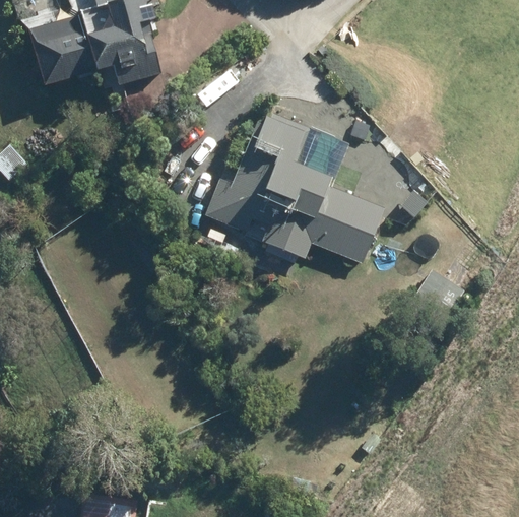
[(80,15),(28,29),(44,84),(114,64),(119,84),(160,72),(146,19),(156,17),(152,1),(156,0),(95,0),(98,6),(80,11),(80,15)]
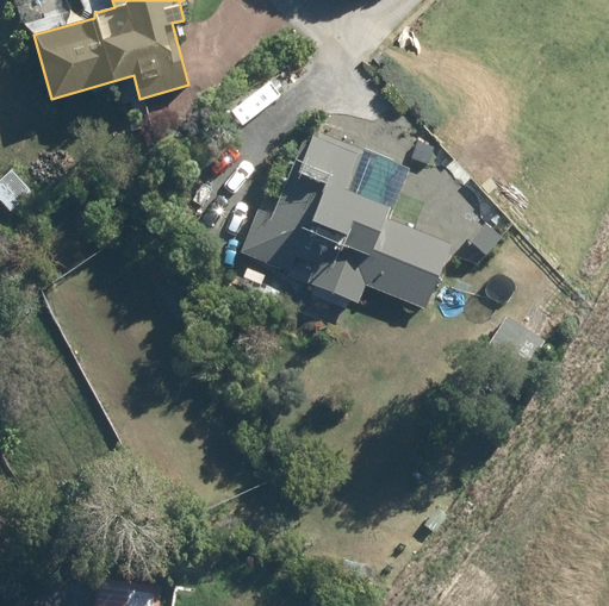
[(364,283),(424,307),(449,243),(389,219),(409,168),(315,131),(309,148),(300,145),(273,214),(260,208),(243,251),(289,268),(294,255),(316,263),(308,282),(356,301),(364,283)]
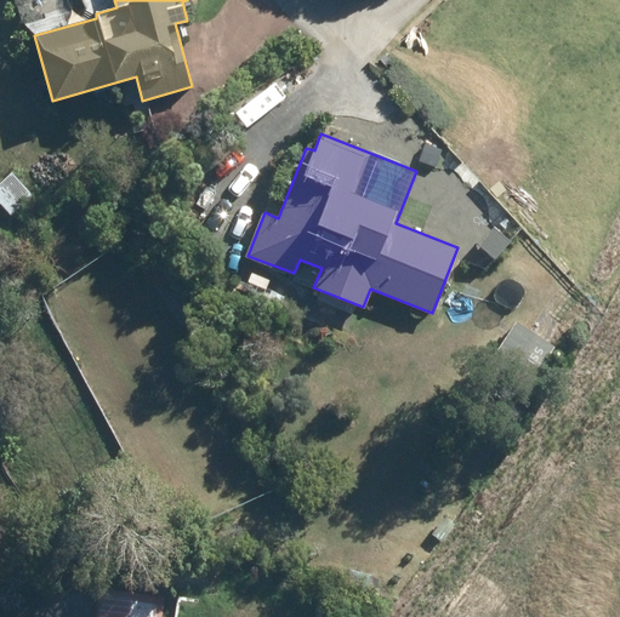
[(0,180),(0,200),(12,213),(33,193),(11,171),(0,180)]
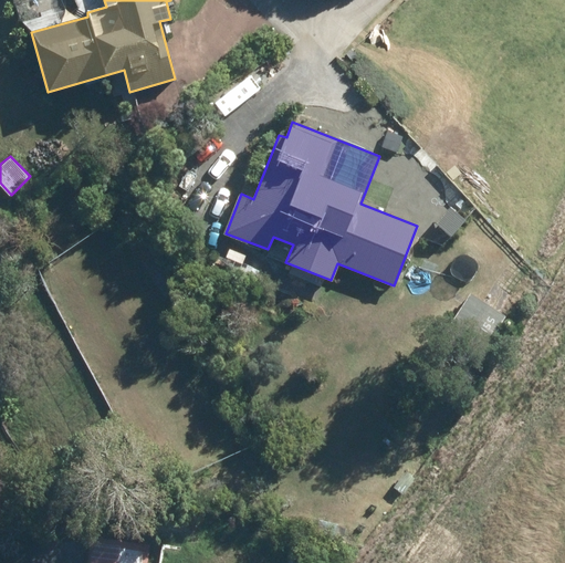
[(451,205),(437,220),(451,233),(466,218),(451,205)]
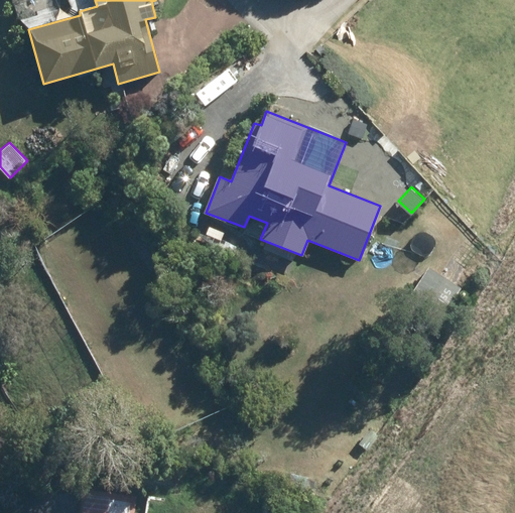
[(471,208),(463,216),(474,229),(483,221),(471,208)]
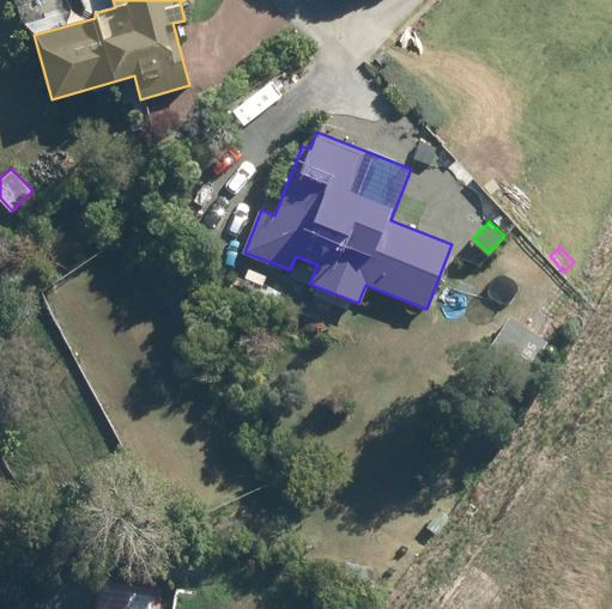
[(508,316),(485,357),(525,381),(549,341),(508,316)]
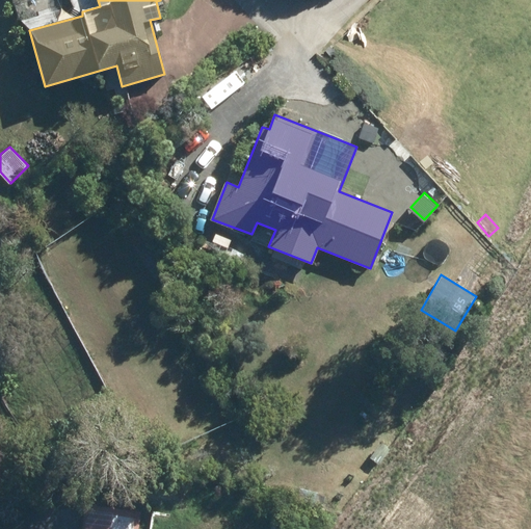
[(138,528),(141,510),(85,503),(82,528),(138,528)]
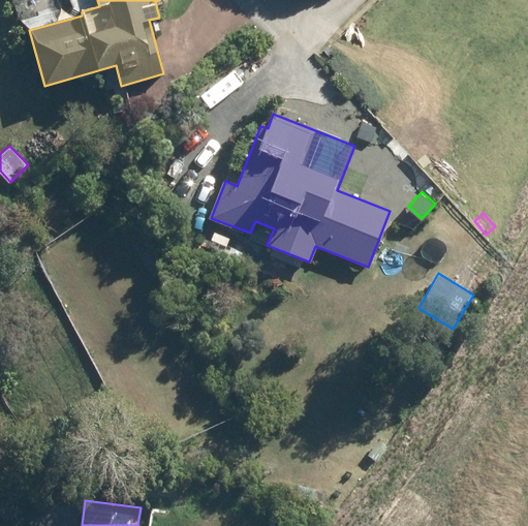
All buildings are outlined.
